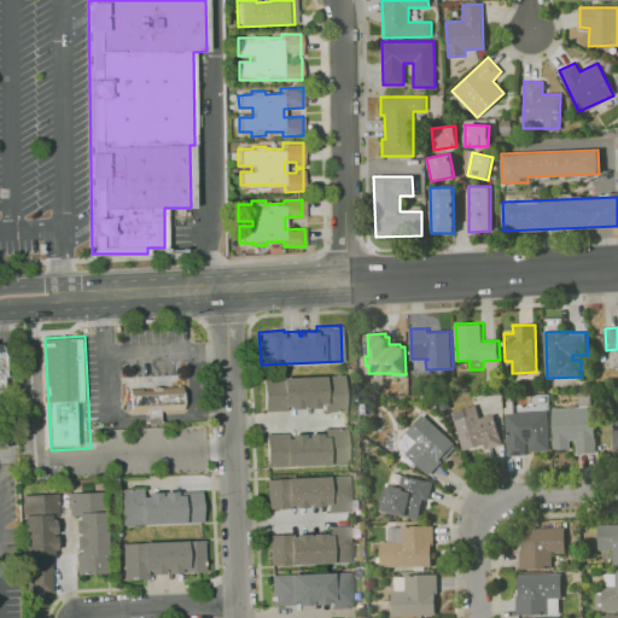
[(343,375),(262,378),(263,410),(303,409),(304,412),(344,410),(343,375)]
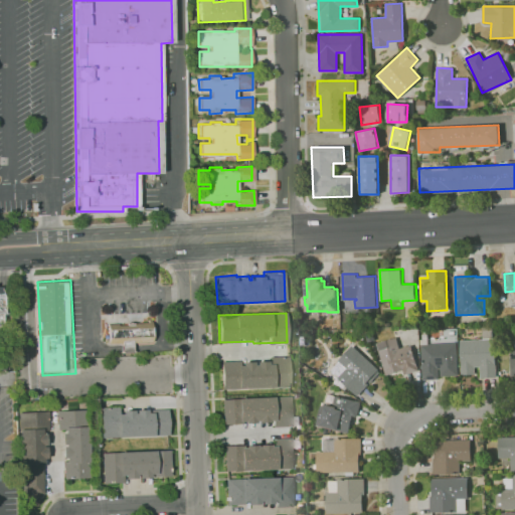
[(106,317),(107,344),(158,343),(157,315),(106,317)]
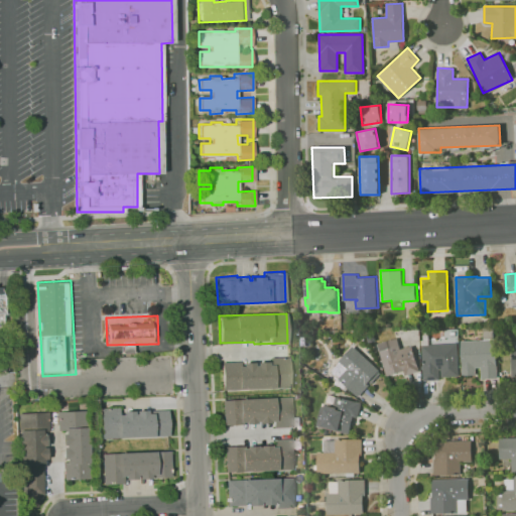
[(483,379),(482,367),(477,368),(477,375),(464,376),(462,341),(485,340),(484,327),(495,327),(496,340),(497,340),(499,378),(483,379)]
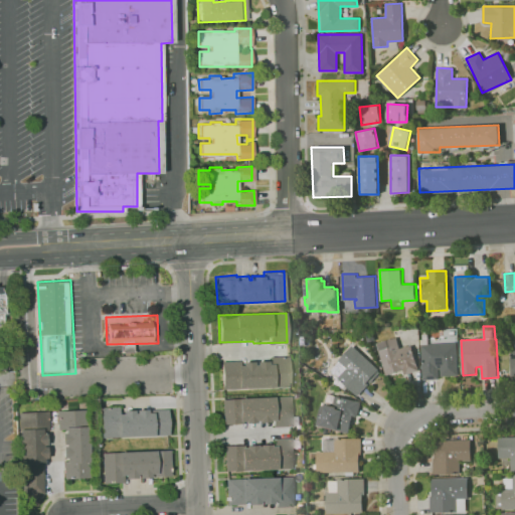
[(369,342),(365,331),(373,328),(376,340),(369,342)]
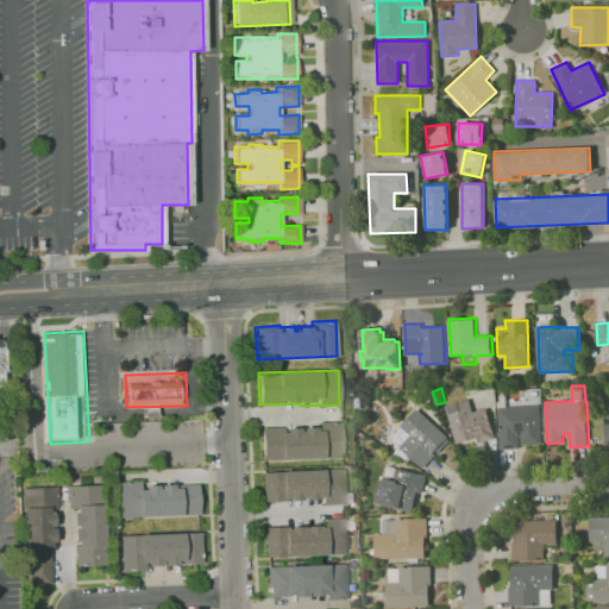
[(501,449),(500,408),(498,408),(498,401),(501,401),(501,389),(506,389),(507,407),(541,406),(542,444),(522,445),(522,435),(520,435),(520,449),(501,449)]
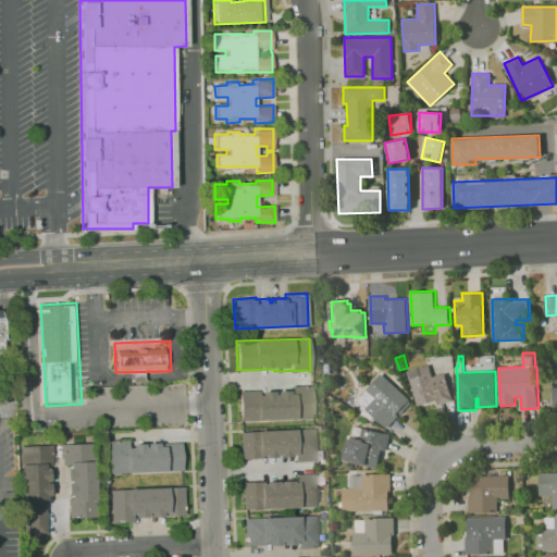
[(419,406),(408,371),(430,364),(433,376),(446,373),(455,400),(438,406),(437,400),(419,406)]
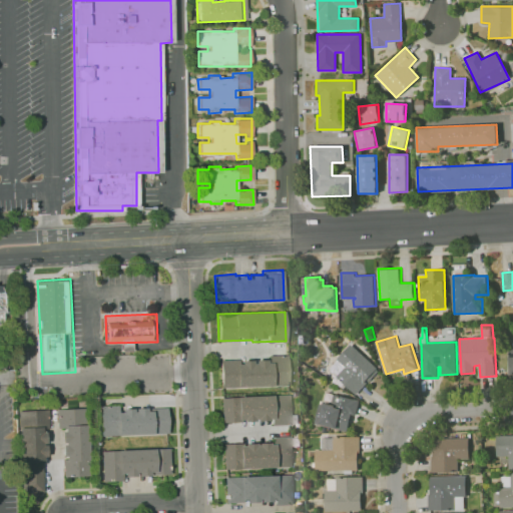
[(330,369),(339,360),(338,359),(352,344),(378,368),(378,369),(380,371),(370,381),(368,380),(367,381),(369,382),(358,394),(330,369)]
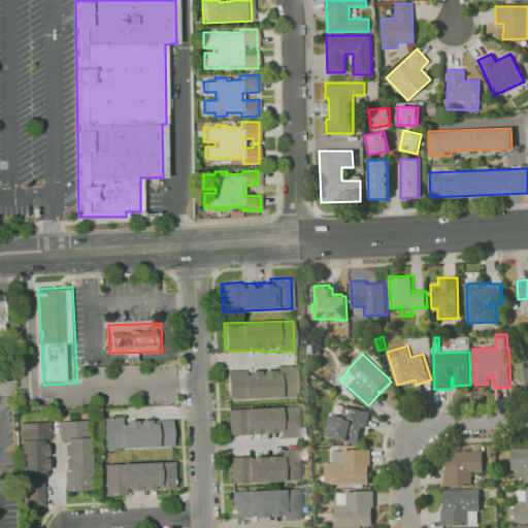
[(226,371),(227,398),(296,396),(295,365),(276,365),(276,370),(226,371)]
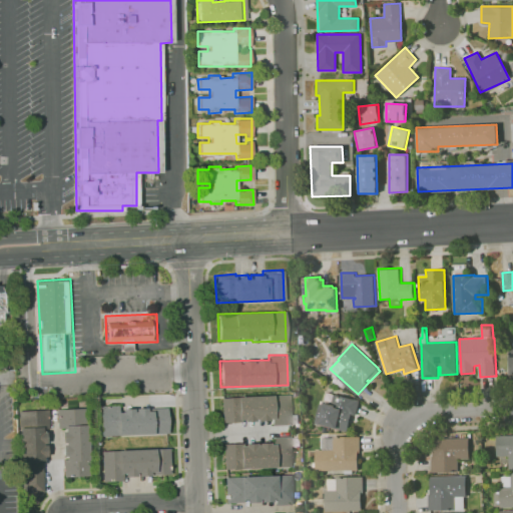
[(348,385),(345,389),(334,382),(337,378),(348,385)]
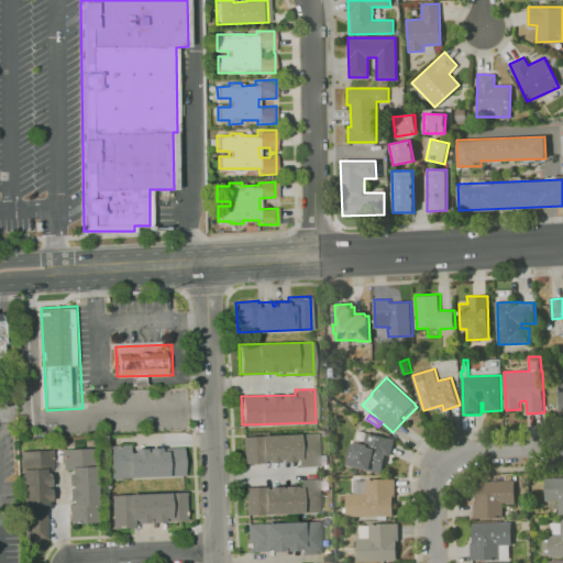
[(383,473),(346,464),(352,442),(356,443),(357,442),(364,444),(367,432),(396,439),(392,455),(387,454),(383,473)]
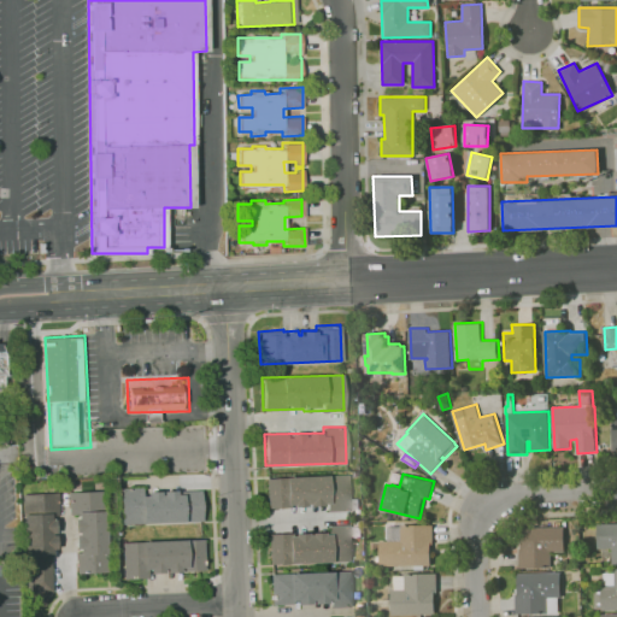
[(265,477),(266,509),(324,506),(325,512),(348,511),(346,475),(265,477)]
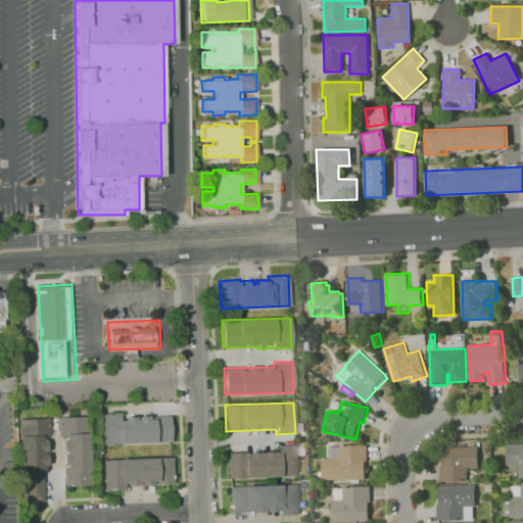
[(171,442),(170,416),(121,417),(120,414),(101,414),(102,444),(171,442)]
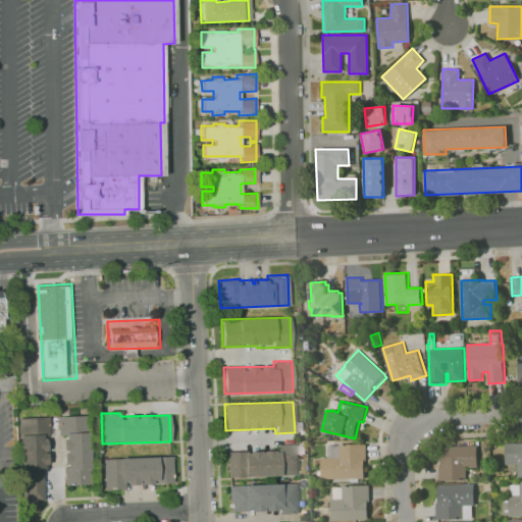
[(63,485),(90,484),(88,415),(57,416),(57,434),(62,434),(63,485)]
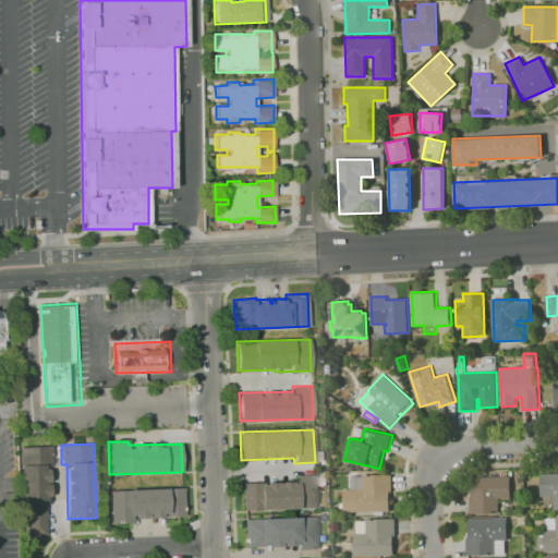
[(50,446),(20,446),(22,538),(47,538),(46,493),(51,493),(50,446)]
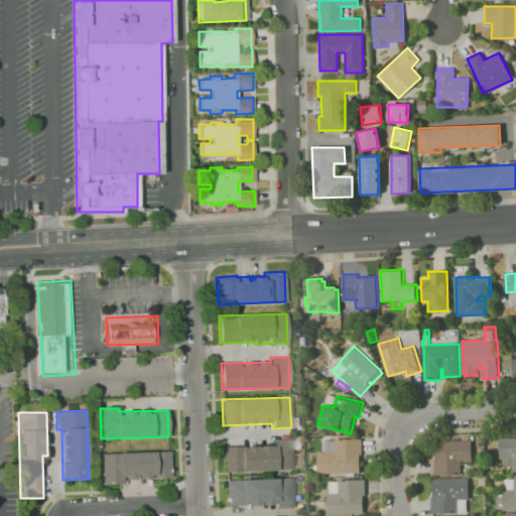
[(515,471),(513,471),(513,459),(501,459),(500,438),(515,437),(515,471)]
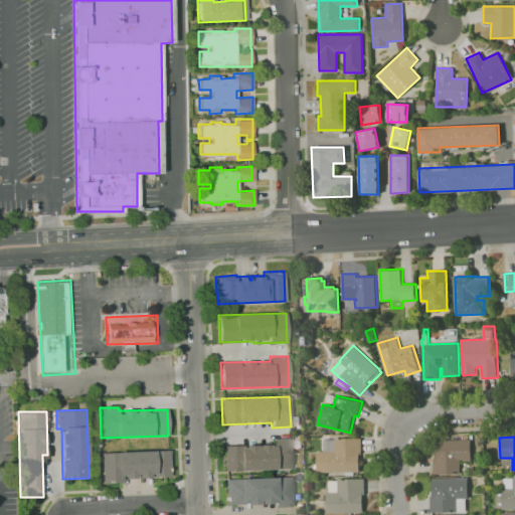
[(354,476),(347,476),(347,472),(318,472),(318,452),(324,452),(324,440),(335,440),(335,438),(362,438),(362,454),(360,454),(360,472),(354,472),(354,476)]
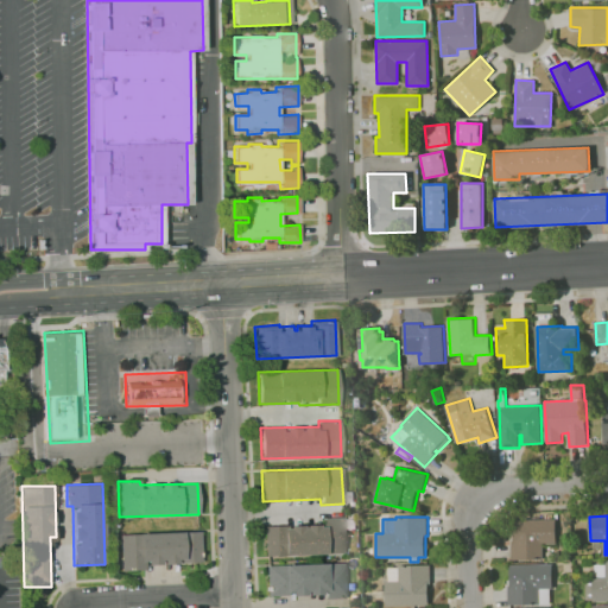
[(343,518),(322,518),(322,525),(264,526),(265,556),(344,553),(343,518)]
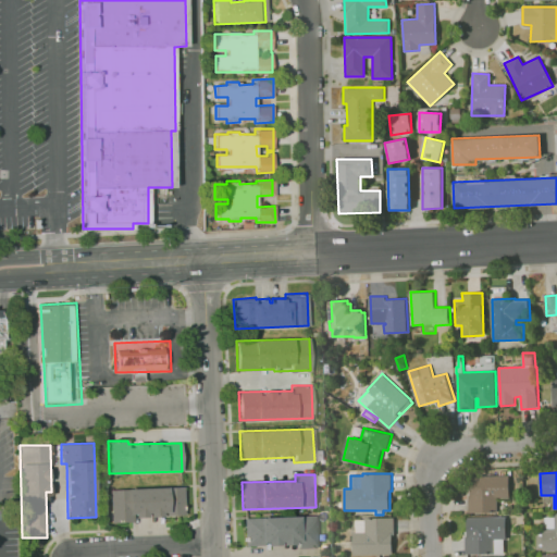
[(479,514),(479,512),(470,512),(469,495),(472,495),(471,477),(510,475),(511,498),(498,498),(499,512),(482,512),(482,514),(479,514)]
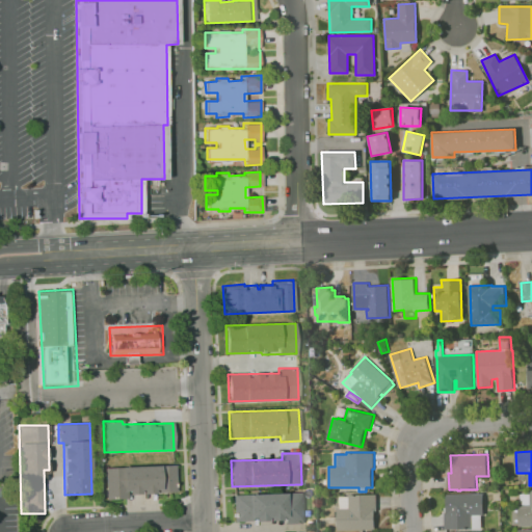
[(104,468),(105,496),(176,494),(176,466),(104,468)]
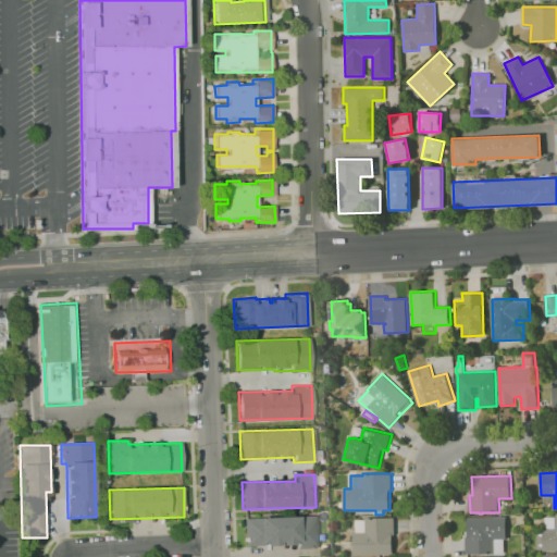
[(556,551),(544,551),(544,528),(546,528),(546,517),(556,517),(556,514),(556,512),(556,551)]
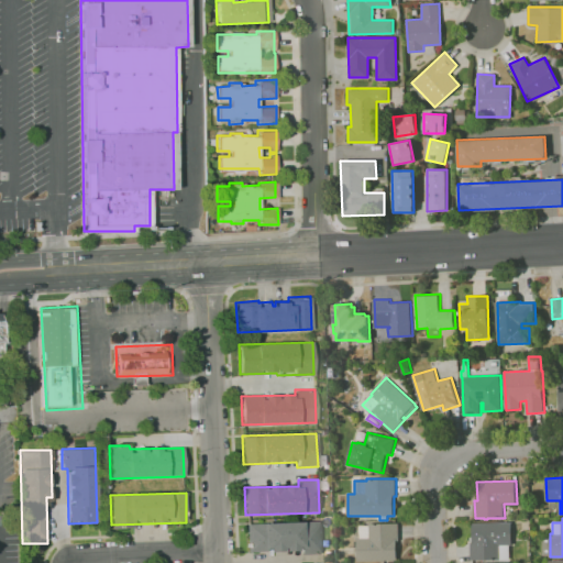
[(245,523),(246,552),(300,551),(300,554),(321,553),(321,521),(245,523)]
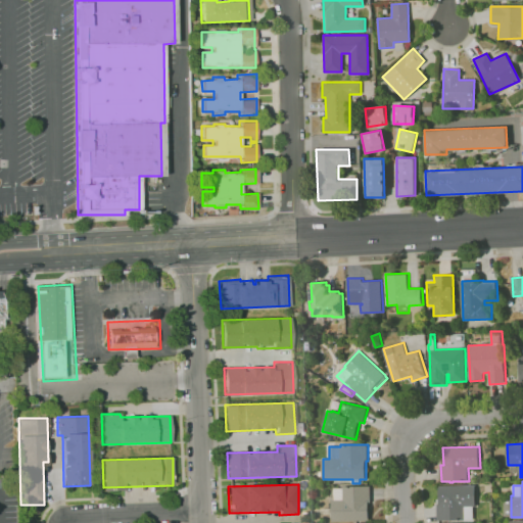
[(333,521),(332,500),(335,500),(334,488),(343,487),(343,486),(371,485),(371,503),(369,503),(370,520),(333,521)]
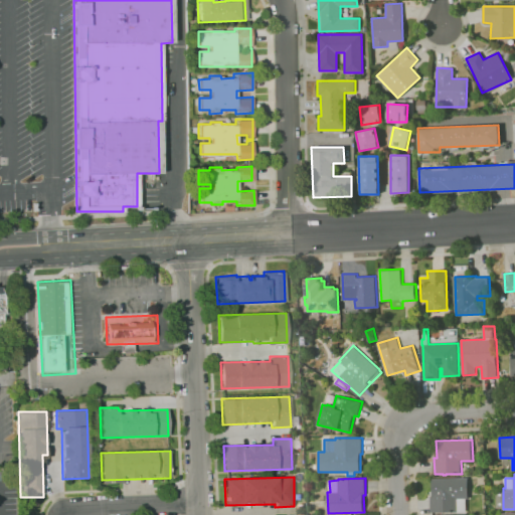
[(432,512),(431,496),(434,496),(433,479),(469,478),(470,499),(467,499),(467,512),(457,512),(432,512)]
